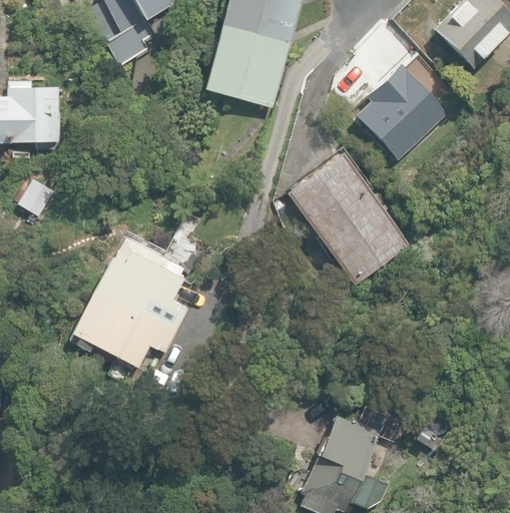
[(48,0),(56,16),(75,7),(72,0),(48,0)]
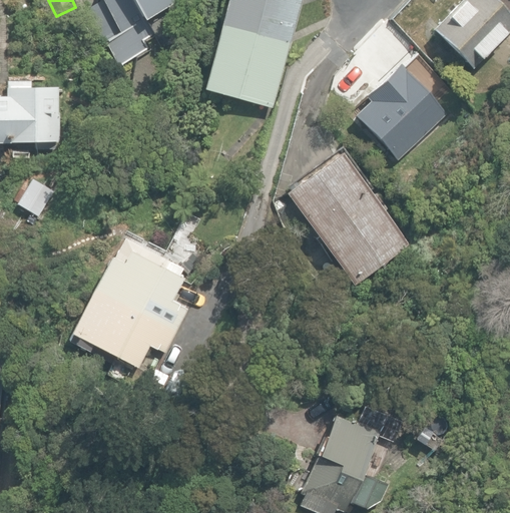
[(108,42),(120,66),(148,50),(144,42),(154,36),(130,0),(101,0),(86,9),(104,40),(108,42)]
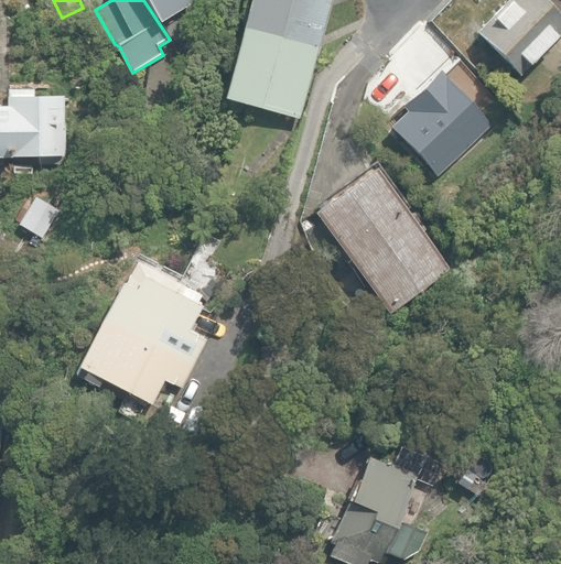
[(147,0),(161,22),(193,2),(193,0),(147,0)]
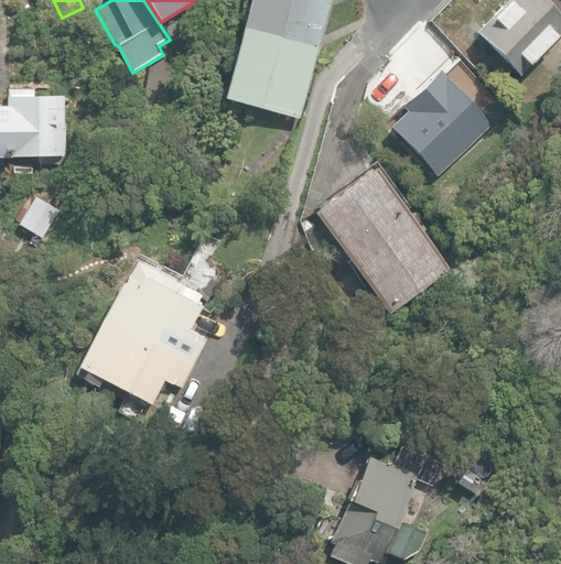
[(249,0),(223,98),(302,119),(334,0),(249,0)]
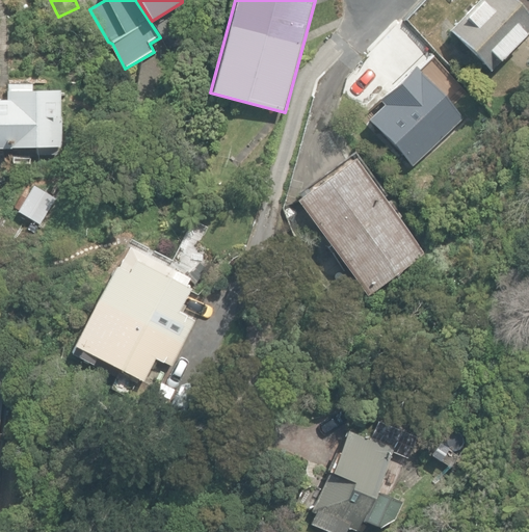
[(479,0),(450,31),(491,71),(528,30),(528,14),(514,0),(479,0)]
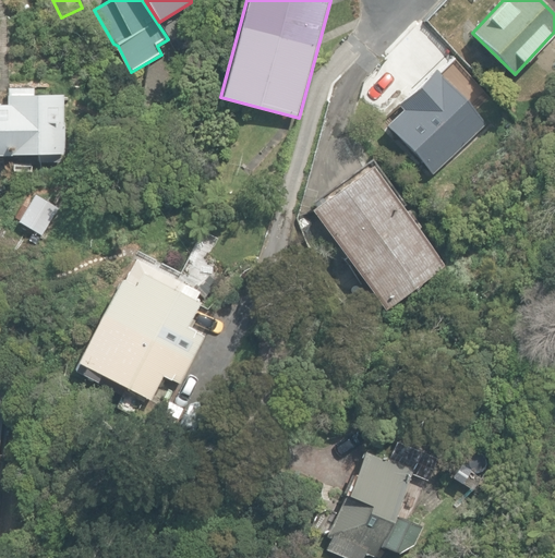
[(387,124),(434,173),(487,123),(435,69),(398,104),(403,109),(387,124)]
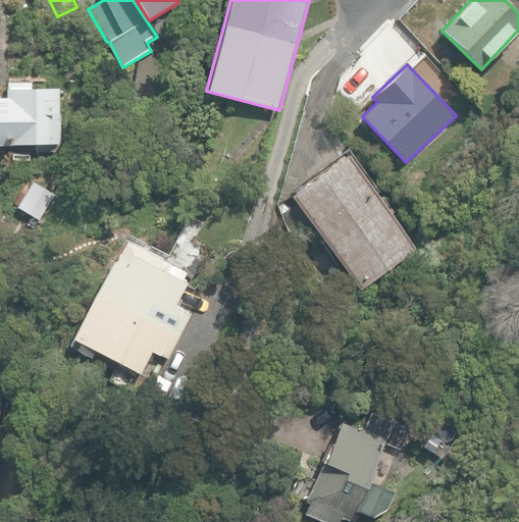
[(0,144),(38,143),(39,153),(59,151),(58,142),(60,142),(59,89),(7,90),(8,98),(0,97),(0,144)]
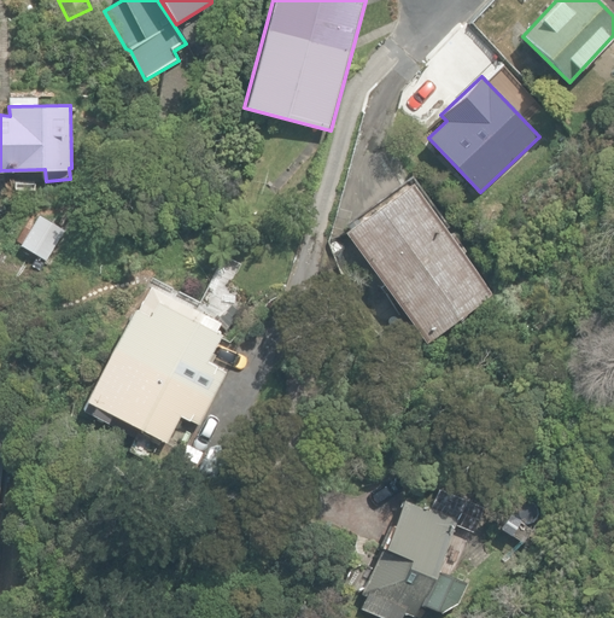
[(345,233),(427,343),(495,293),(411,182),(345,233)]
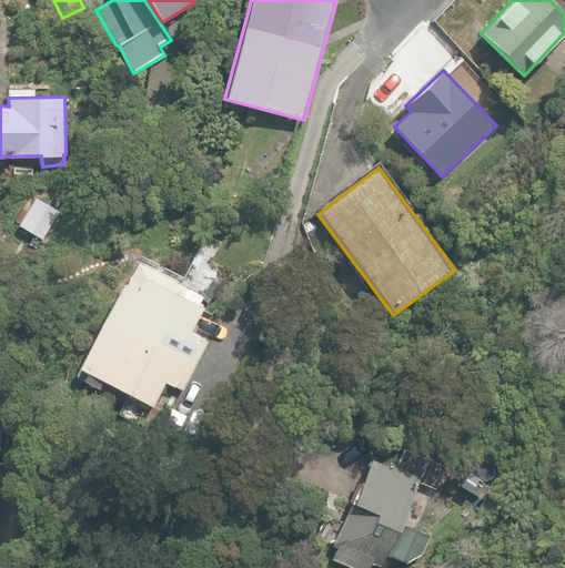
[(80,368),(154,406),(167,382),(184,391),(209,341),(191,332),(204,307),(184,297),(188,291),(138,265),(128,285),(123,283),(80,368)]
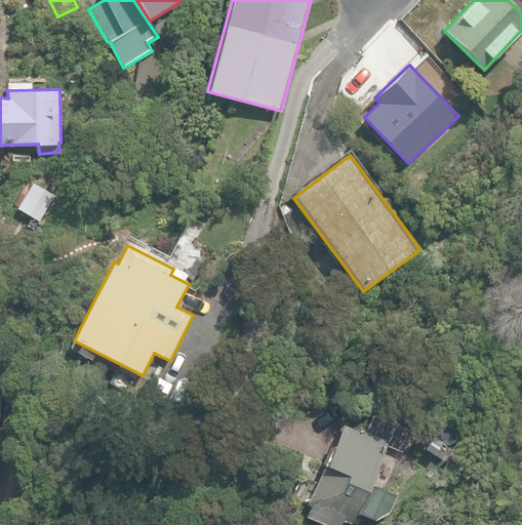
[(308,505),(354,524),(388,445),(403,451),(412,430),(373,413),(365,433),(343,422),(308,505)]
